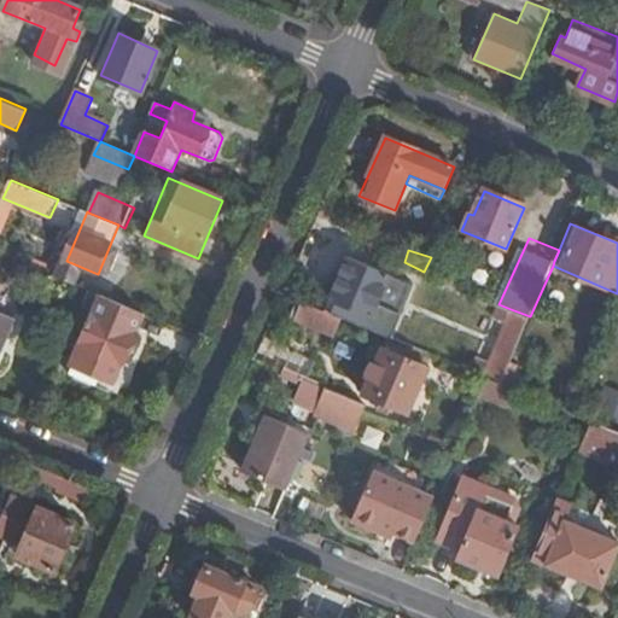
[(373,316),(390,274),(349,256),(334,292),(362,304),(360,310),(373,316)]
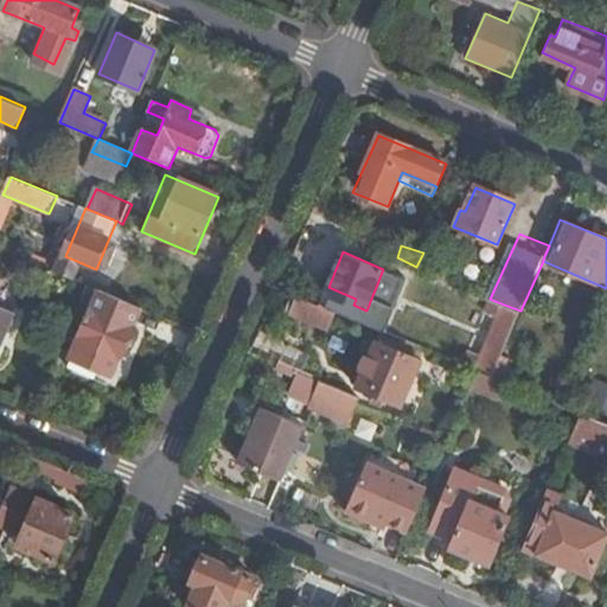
[(89,287),(72,325),(85,331),(76,355),(116,372),(141,308),(89,287)]
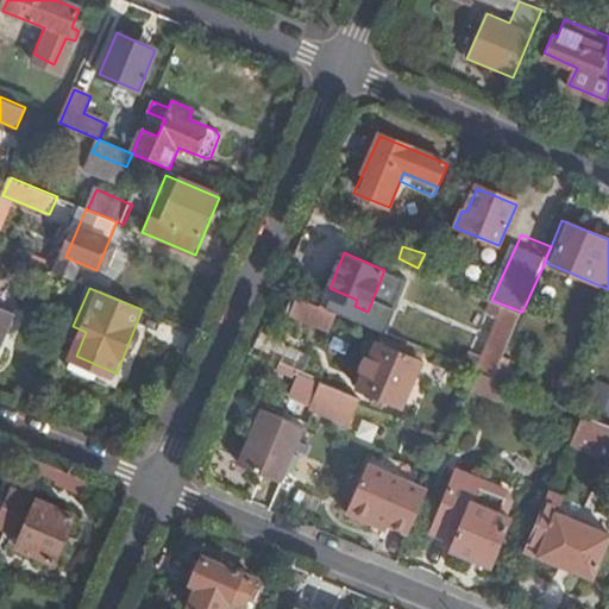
[(294,320),(326,332),(334,311),(302,299),(294,320)]
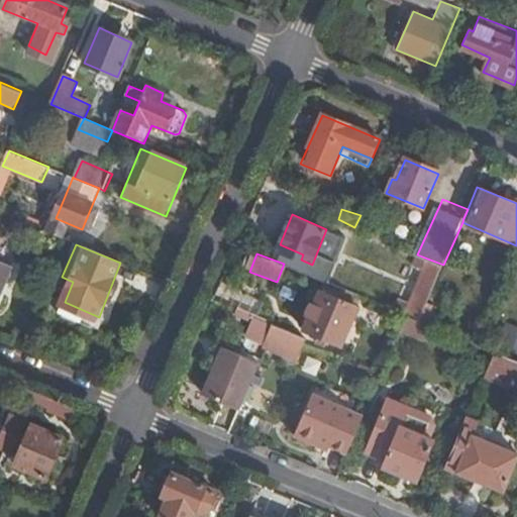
[(427,259),(405,313),(408,315),(419,319),(443,265),(427,259)]
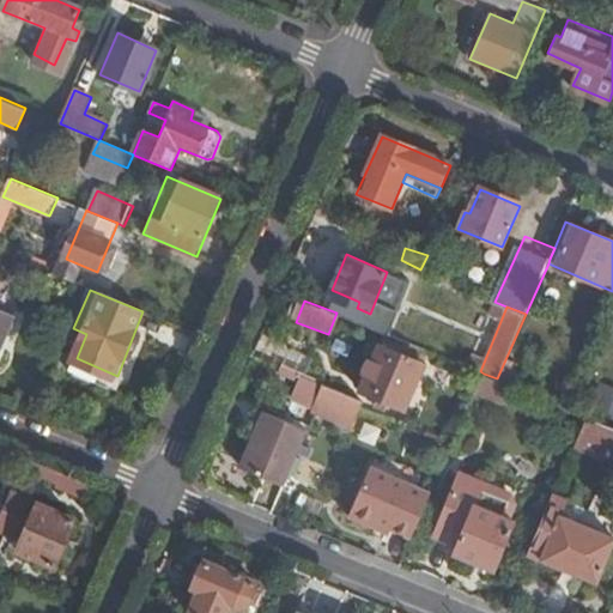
[(0,350),(14,320),(0,313),(0,350)]
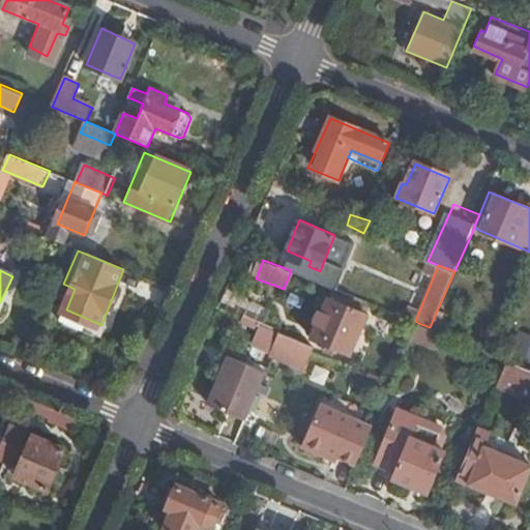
[(352,353),(369,314),(329,297),(313,336),(352,353)]
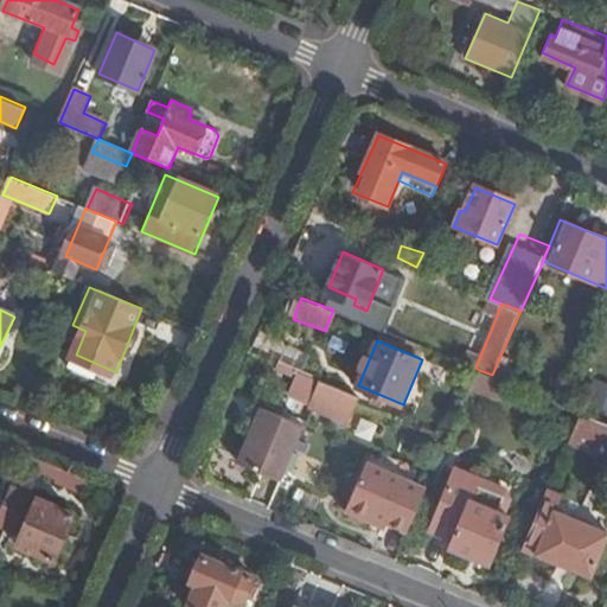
[(286,344),(279,364),(304,375),(317,379),(325,358),(286,344)]
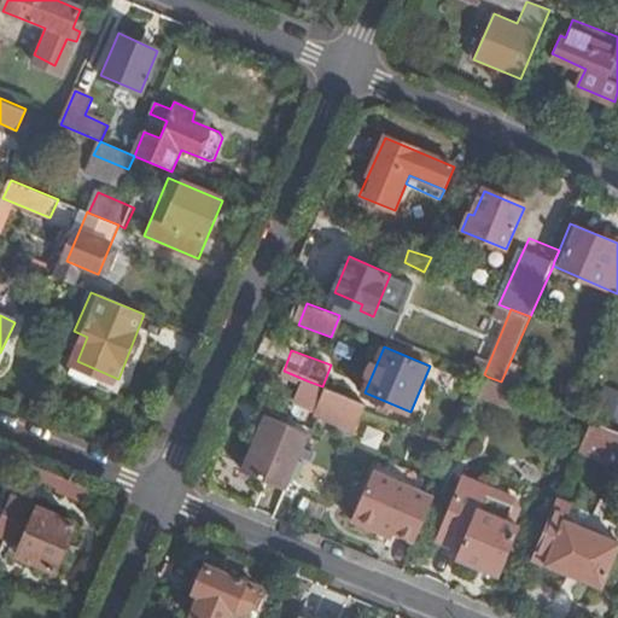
[(322,386),(309,382),(302,396),(320,404),(327,389),(322,386)]
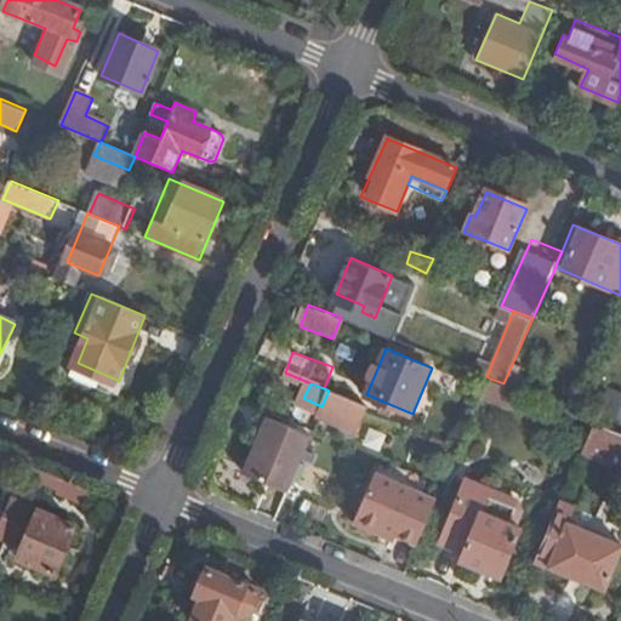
[(329,391),(322,406),(318,419),(355,434),(366,411),(369,406),(329,391)]
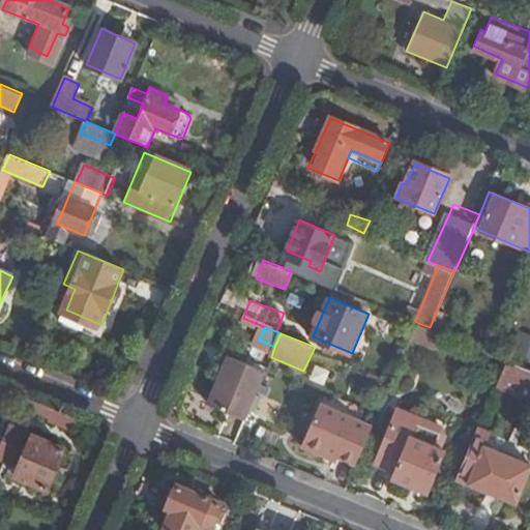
[(208,404),(244,420),(266,373),(228,356),(208,404)]
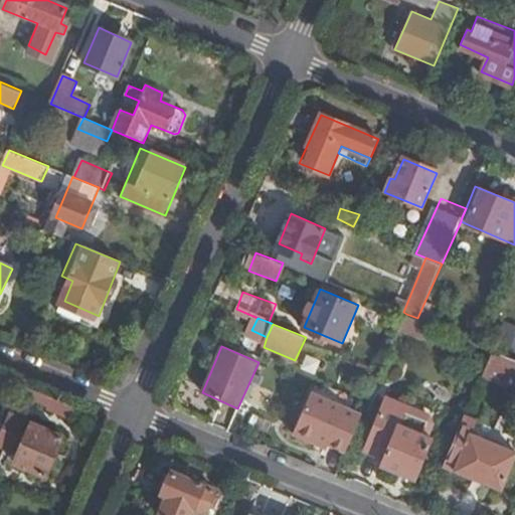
[(514,384),(514,357),(494,350),(484,371),(514,384)]
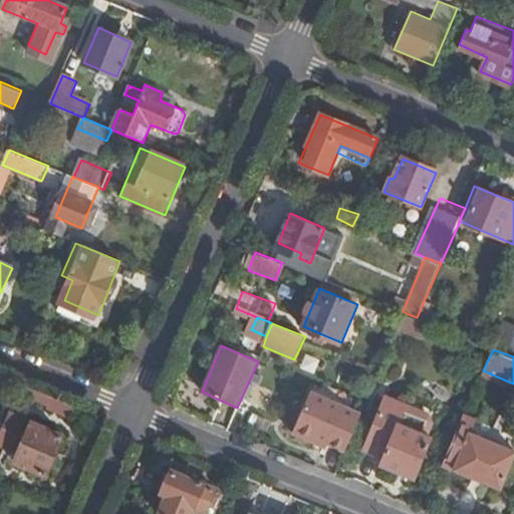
[(345,451),(360,416),(308,394),(290,434),(313,444),(316,438),(345,451)]
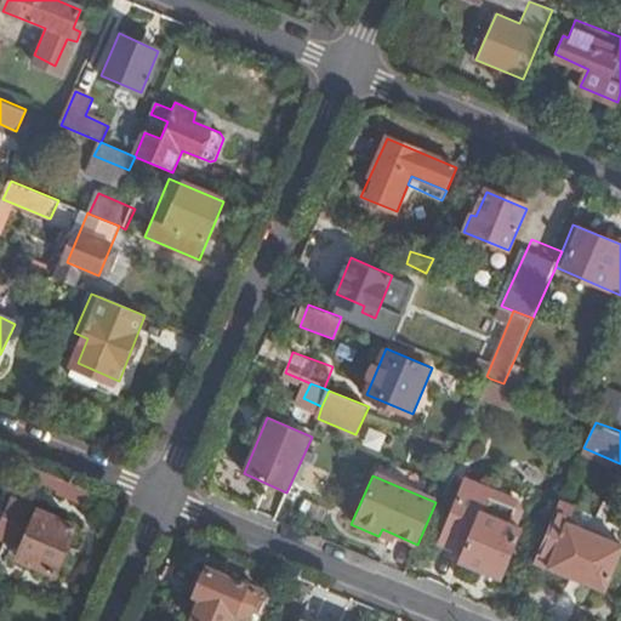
[(523,513),(517,500),(468,480),(440,541),(465,552),(462,560),(502,577),(524,528),(518,524),(523,513)]
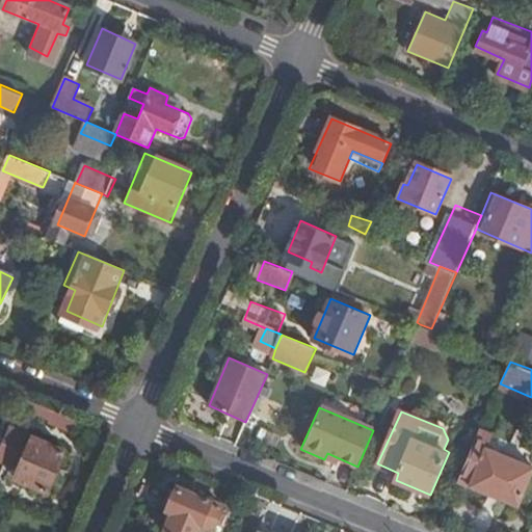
[(18,480),(49,493),(65,449),(14,428),(0,459),(0,460),(22,470),(18,480)]
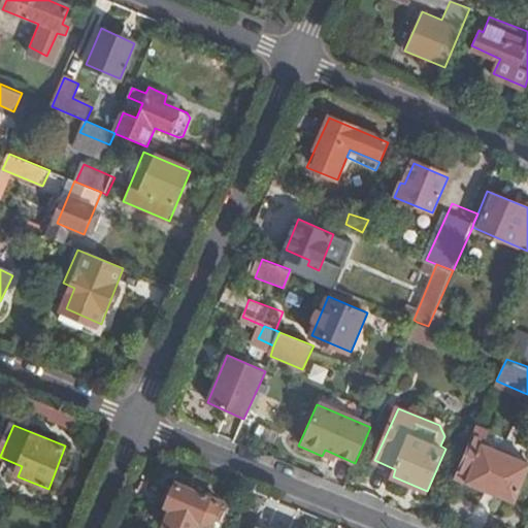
[(527,449),(477,425),(455,475),(514,499),(527,468),(527,449)]
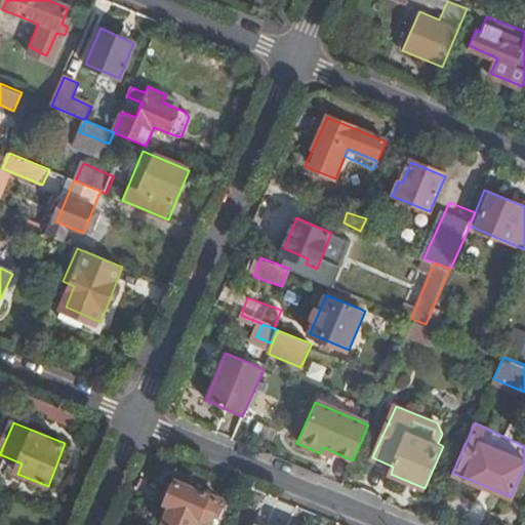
[(370,461),(359,491),(375,497),(387,468),(370,461)]
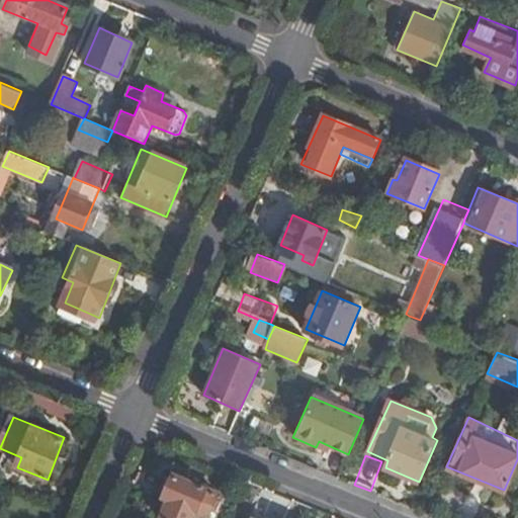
[(167,517),(205,517),(219,489),(174,470),(165,494),(171,497),(161,515),(167,517)]
